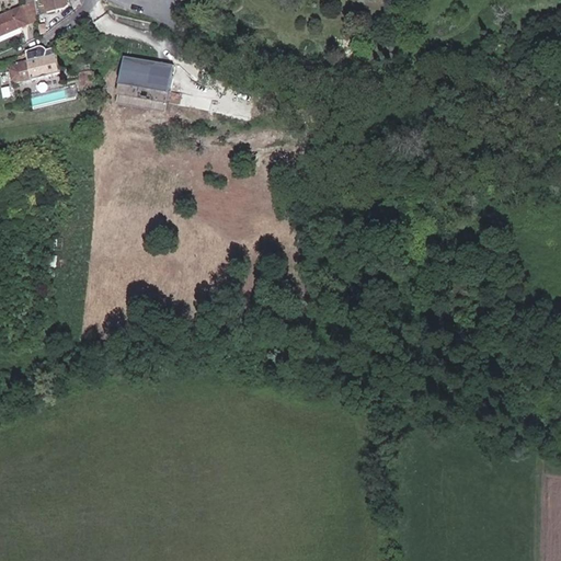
[(68,3),(66,0),(46,0),(48,12),(65,8),(68,3)]
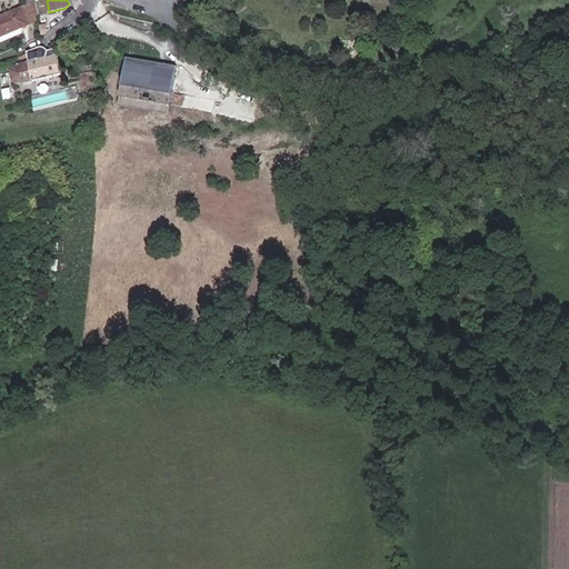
[(30,27),(41,22),(38,5),(23,10),(30,27)]
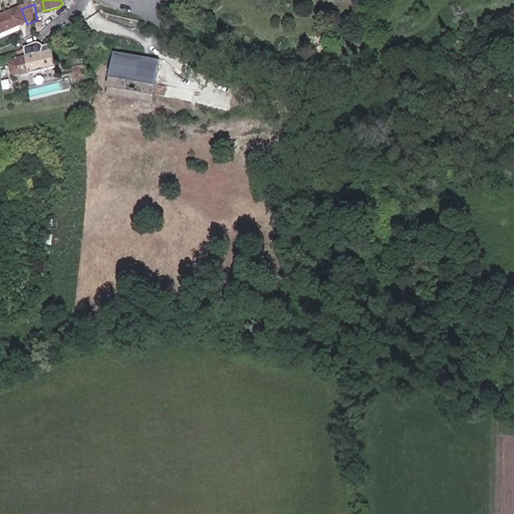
[(0,34),(27,24),(21,9),(0,17),(0,34)]
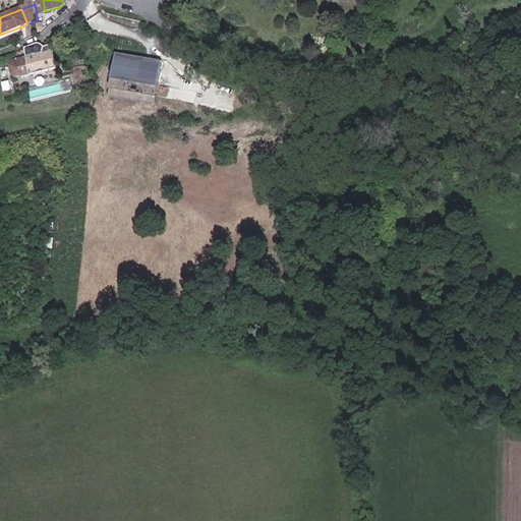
[(39,46),(36,46),(24,51),(26,58),(12,63),(10,67),(13,76),(17,77),(57,66),(52,45),(42,48),(39,46)]
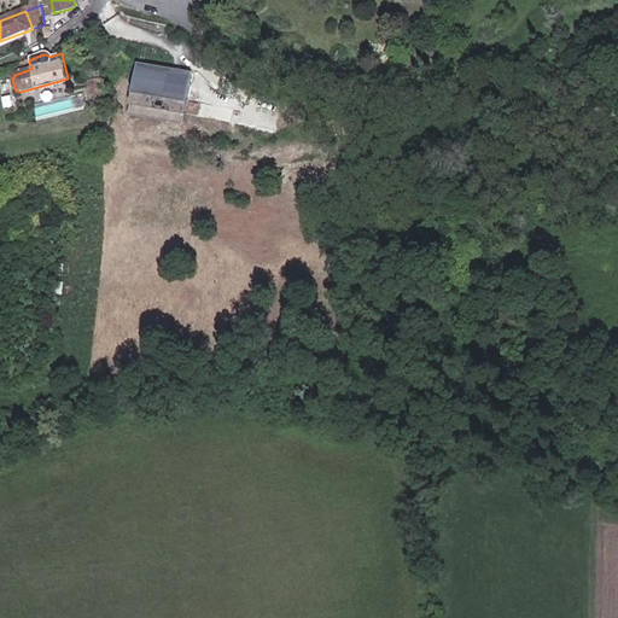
[(197,103),(199,69),(143,63),(136,116),(188,121),(190,101),(197,103)]
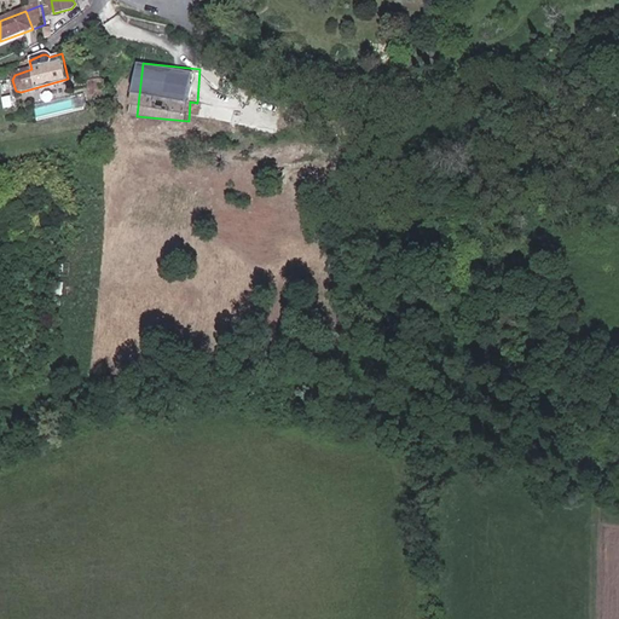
[(594,146),(594,134),(573,134),(573,146),(594,146)]
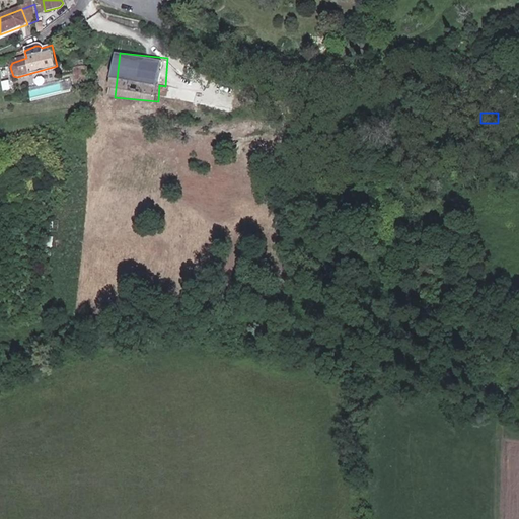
All buildings are outlined.
